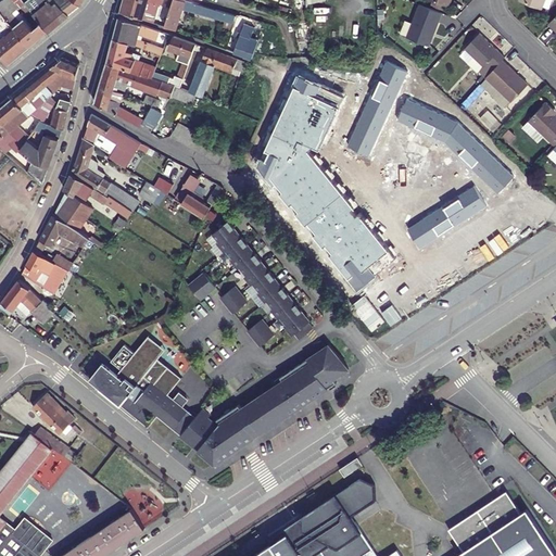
[(0,0),(0,11),(4,17),(26,3),(25,1),(23,0),(0,0)]
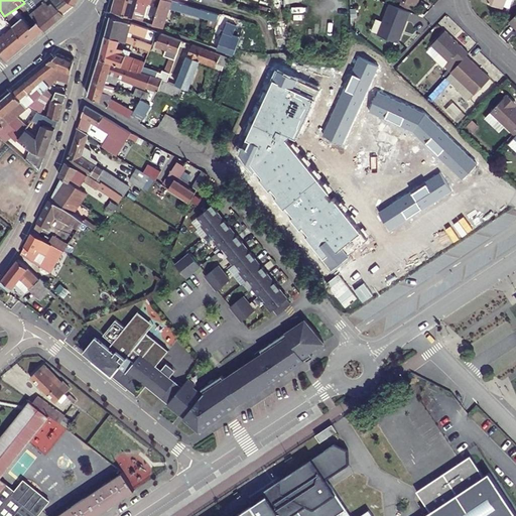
[(47,28),(65,14),(55,3),(51,7),(45,0),(24,0),(23,1),(24,3),(39,22),(45,30),(47,28)]
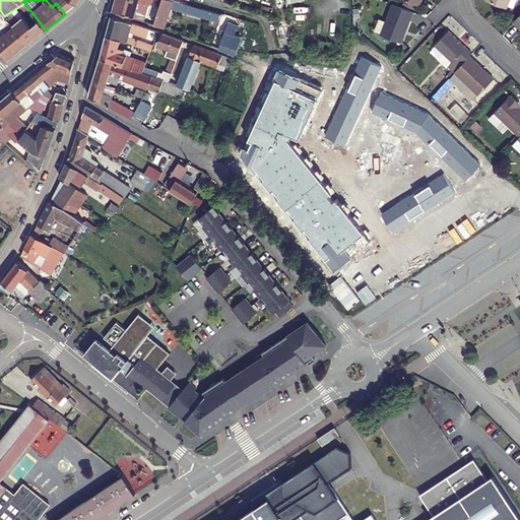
[(46,0),(52,7),(56,3),(65,14),(74,7),(77,4),(79,0),(46,0)]
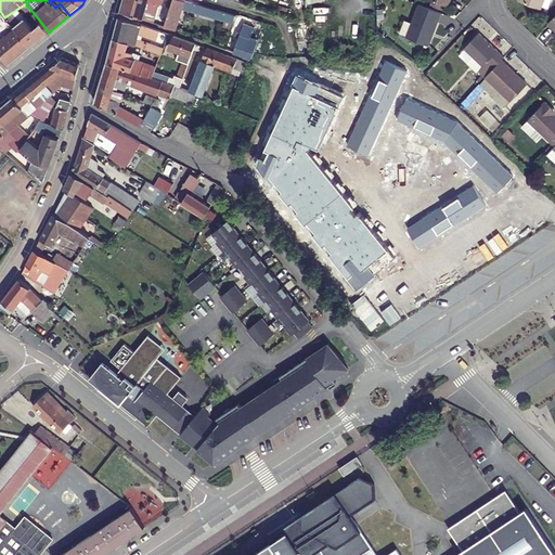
[(162,0),(125,0),(121,12),(154,23),(162,0)]
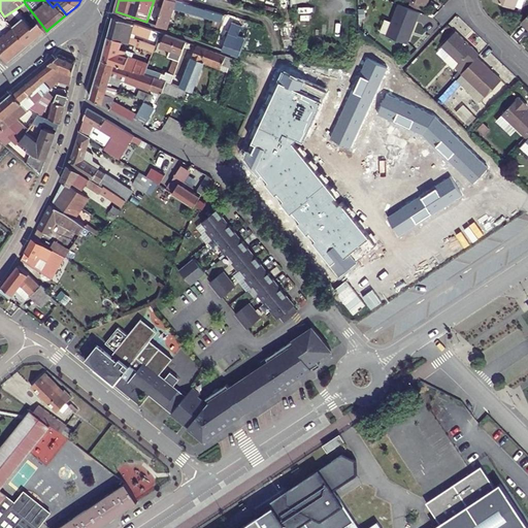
[(203,18),(205,10),(191,6),(165,0),(156,25),(167,30),(175,10),(203,18)]
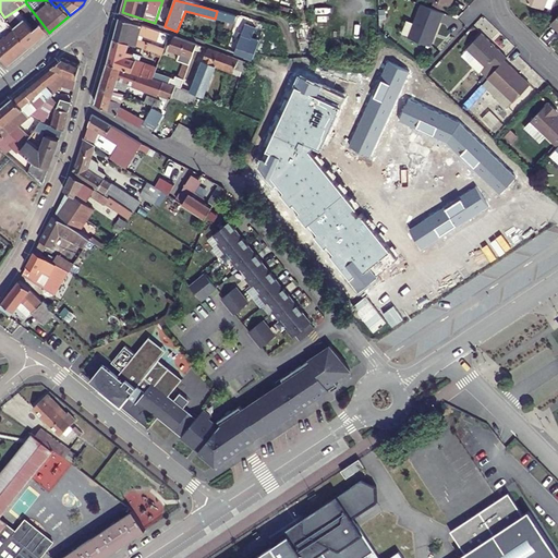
[(447,12),(425,3),(416,23),(412,36),(411,37),(434,46),(447,12)]
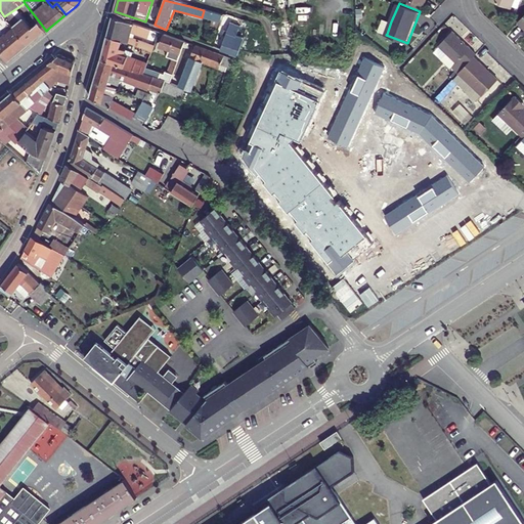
[(0,10),(0,18),(1,19),(0,19),(0,32),(3,36),(0,39),(0,51),(9,61),(20,52),(29,46),(13,27),(4,16),(0,10)]
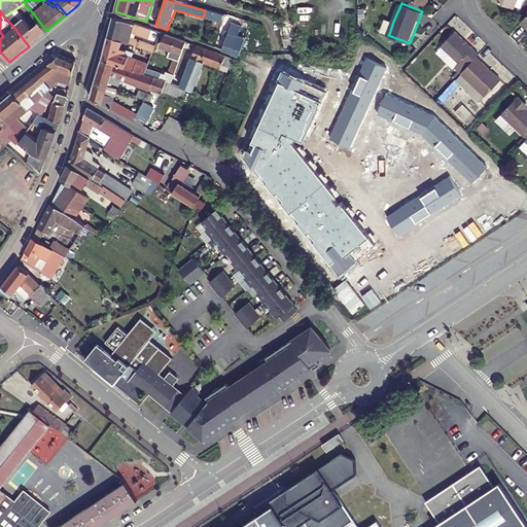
[(109,36),(123,40),(153,51),(155,46),(130,37),(132,33),(148,39),(152,30),(114,16),(109,36)]
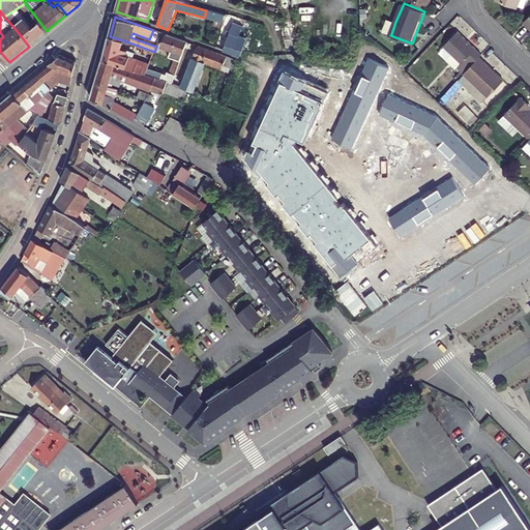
[(384,31),(391,34),(395,22),(389,19),(384,31)]
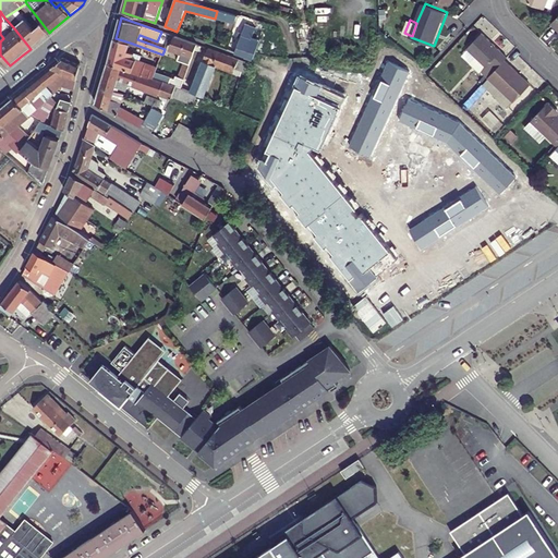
[(14,28),(31,49),(38,43),(49,33),(43,24),(34,32),(24,21),(14,28)]
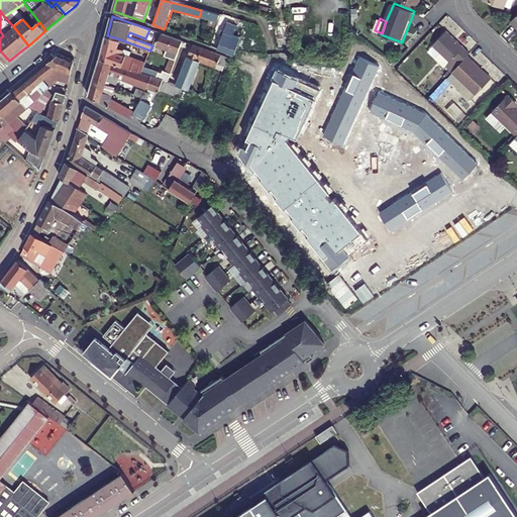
[(223,32),(217,48),(234,55),(240,37),(223,32)]
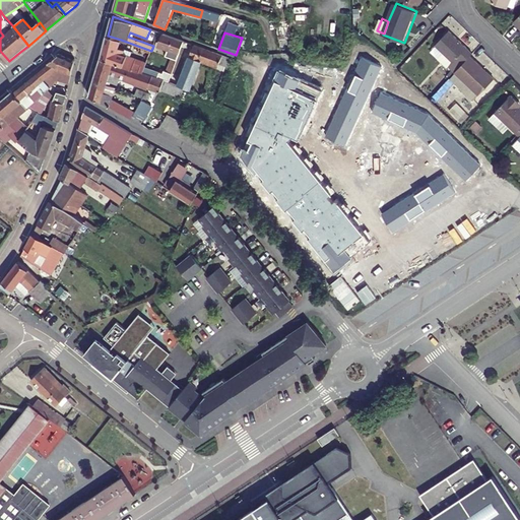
[(454,67),(459,72),(473,57),(476,54),(454,33),(440,47),(448,55),(443,60),(452,69),(454,67)]
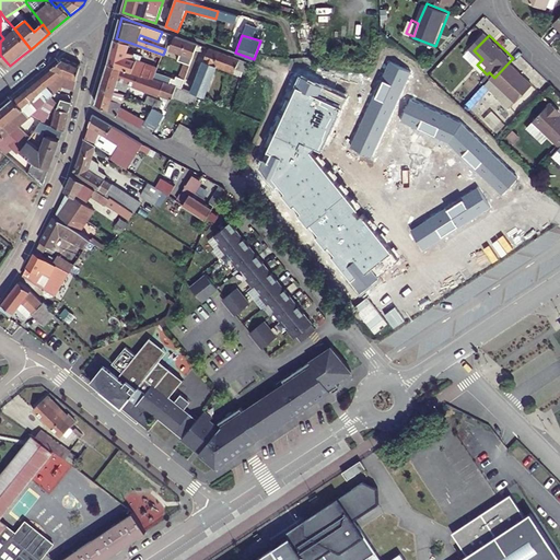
[(182,90),(198,45),(176,37),(172,50),(182,54),(178,62),(186,65),(181,79),(177,78),(176,80),(173,79),(170,85),(177,88),(182,90)]
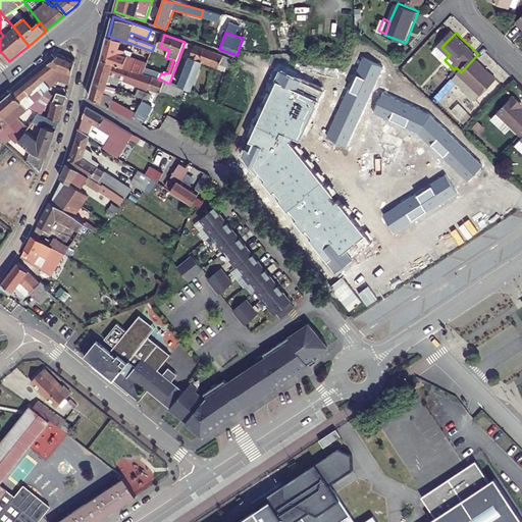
[(146,68),(135,64),(137,61),(131,58),(133,53),(118,48),(121,40),(108,36),(102,58),(140,72),(144,73),(146,68)]
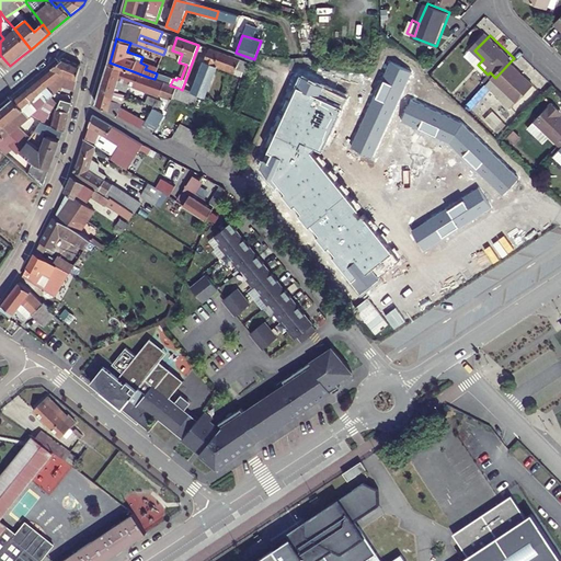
[(248,63),(209,47),(205,60),(243,76),(248,63)]
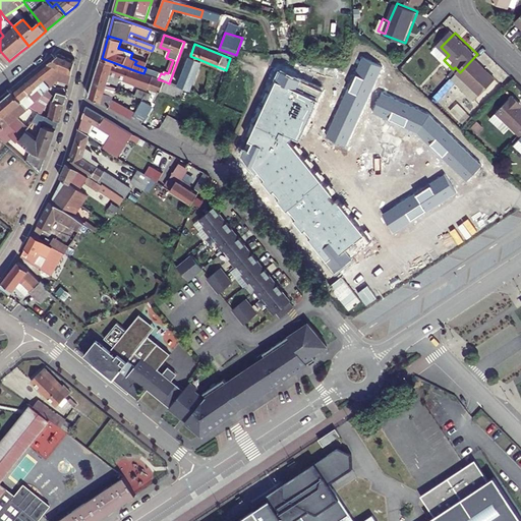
[(59,55),(47,65),(53,73),(48,77),(53,84),(58,80),(60,81),(69,83),(75,62),(59,55)]
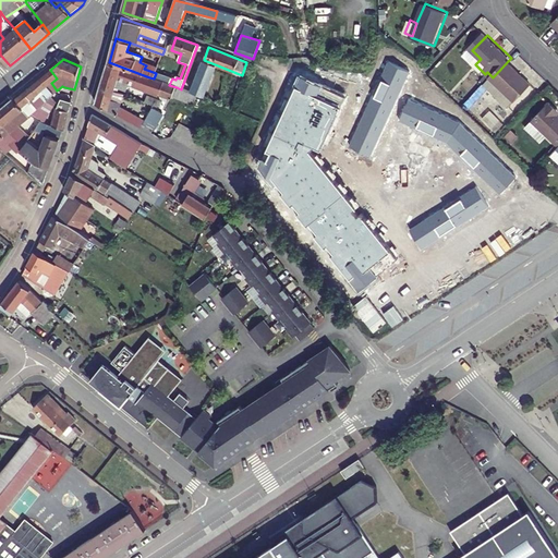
[(218,67),(204,60),(192,89),(206,95),(218,67)]
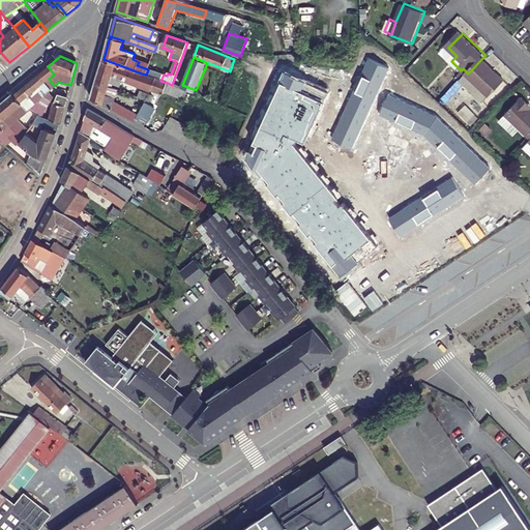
[(507,81),(482,58),(468,74),(493,97),(507,81)]
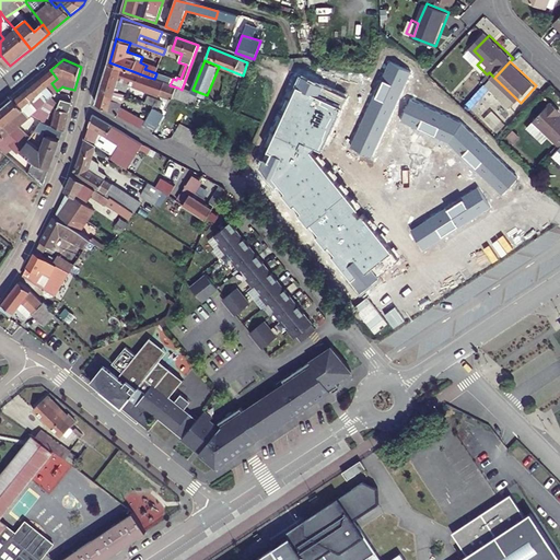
[(172,101),(173,98),(177,88),(170,85),(154,79),(150,78),(109,62),(104,79),(119,83),(118,85),(117,89),(127,92),(130,83),(172,101)]
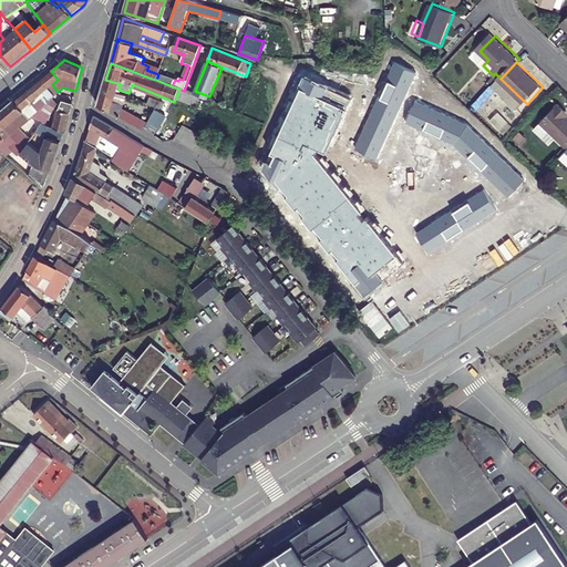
[(58,80),(51,71),(40,79),(54,95),(58,92),(52,84),(58,80)]
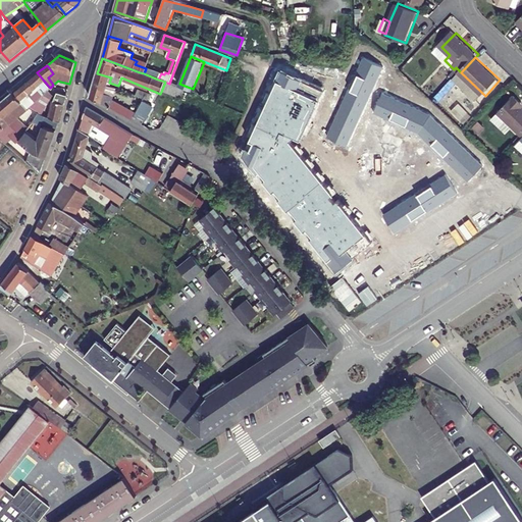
[(158,80),(161,73),(146,68),(144,73),(158,80)]
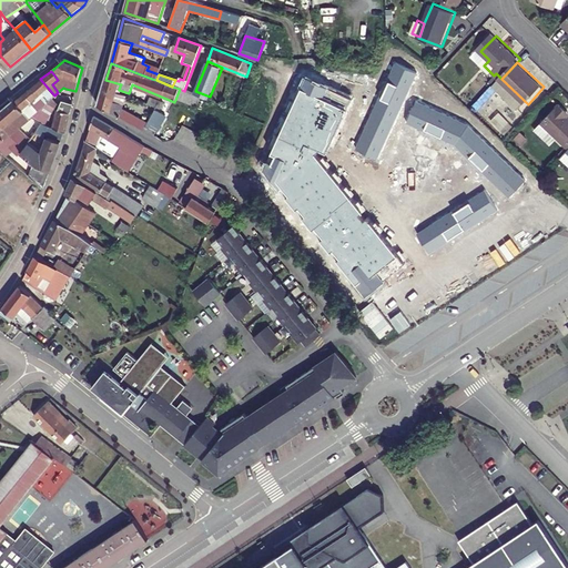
[(54,95),(40,79),(32,85),(46,102),(51,108),(56,104),(51,99),(54,95)]
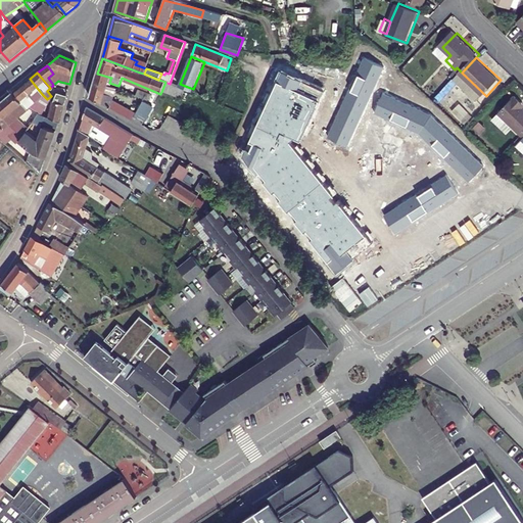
[(327,177),(419,160),(409,106),(395,109),(393,99),(398,98),(396,90),(400,89),(398,77),(374,81),(373,75),(282,90),(285,107),(271,109),(278,149),(269,151),(275,187),(285,186),(287,196),(329,189),(327,177)]
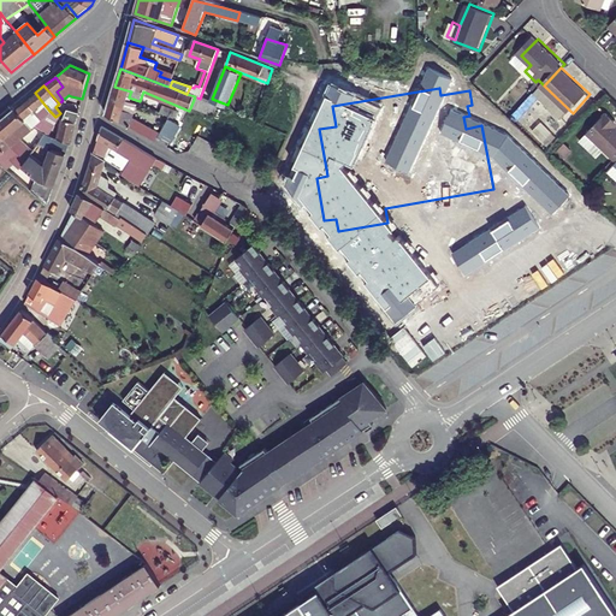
[(130,94),(114,89),(106,114),(155,142),(160,138),(159,137),(169,119),(167,119),(161,128),(154,124),(152,128),(131,116),(137,105),(128,100),(129,98),(130,94)]
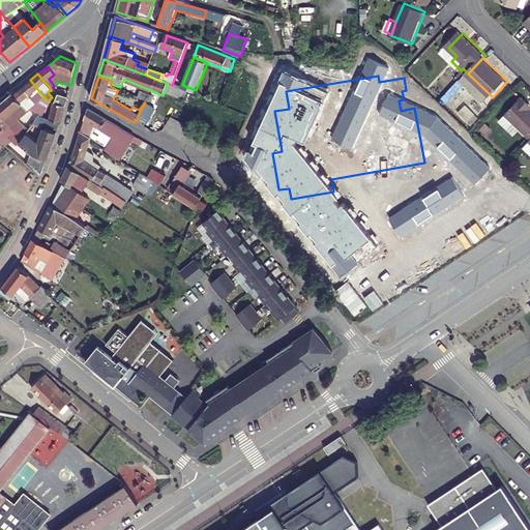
[(30,80),(22,87),(35,102),(40,105),(42,106),(48,100),(42,95),(30,80)]
